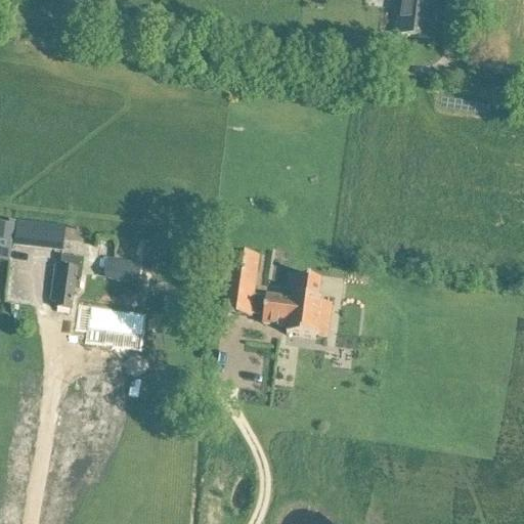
[(430,41),(434,0),(403,0),(402,10),(398,10),(396,28),(401,29),(399,38),(430,41)]
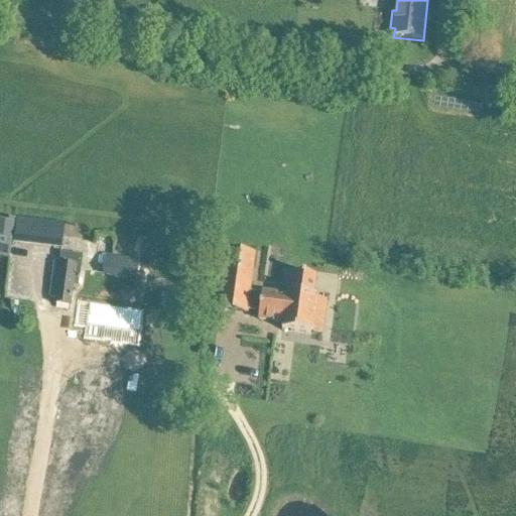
[(13,226),(0,224),(0,261),(8,262),(13,226)]
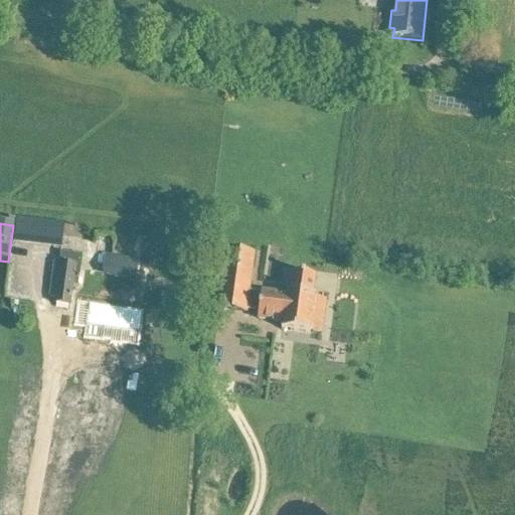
[(67,239),(68,230),(31,224),(28,242),(68,248),(69,239),(67,239)]
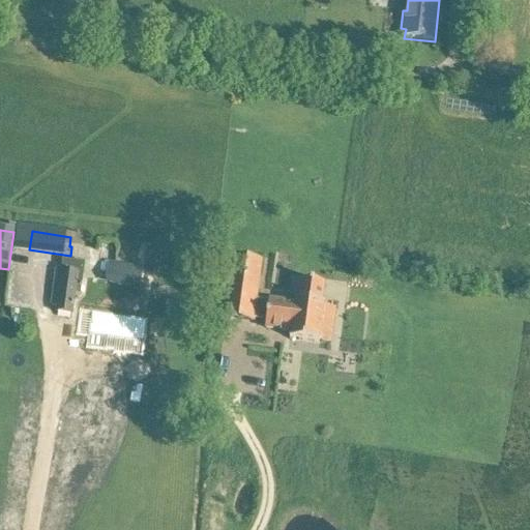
[(141,270),(128,268),(130,254),(117,253),(115,266),(108,265),(108,271),(112,271),(111,284),(139,288),(141,270)]
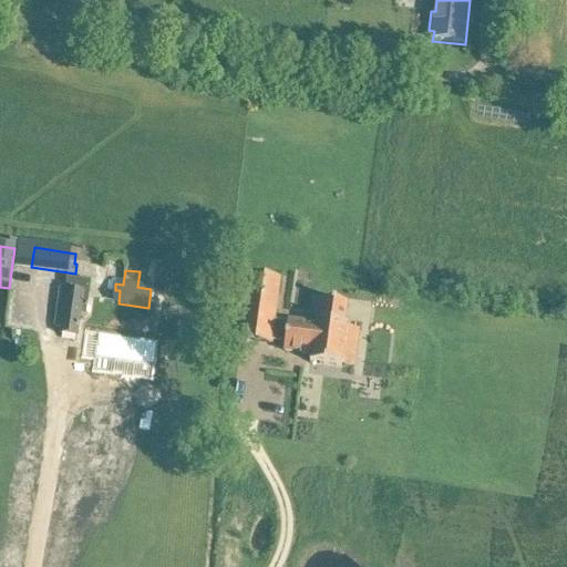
[(160,277),(156,294),(173,296),(175,279),(160,277)]
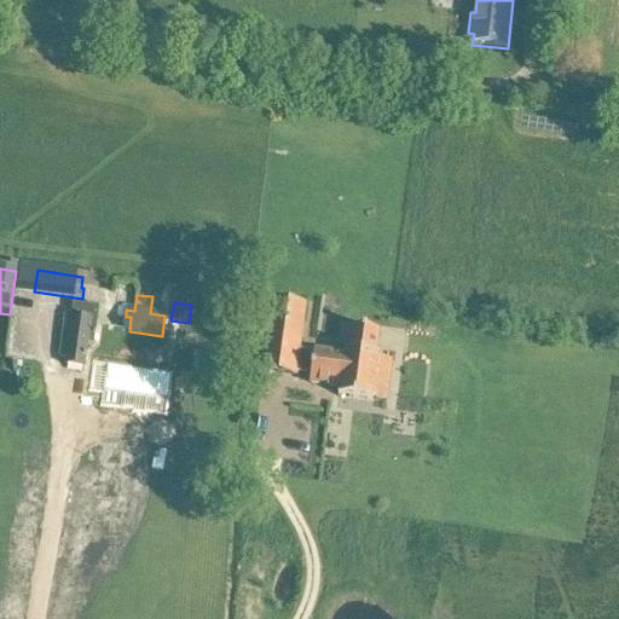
[(272,306),(264,375),(294,379),(294,376),(298,353),(299,342),(304,310),(275,306),(272,306)]
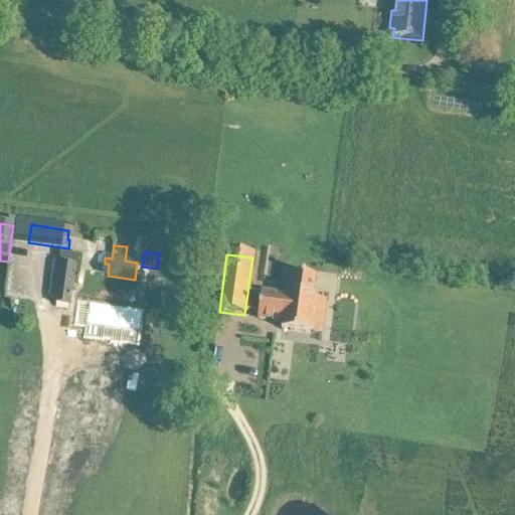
[(259,315),(258,322),(265,323),(266,318),(274,319),(274,323),(273,323),(273,324),(283,325),(282,331),(281,333),(310,336),(310,335),(310,332),(322,334),(326,303),(314,301),(314,300),(315,300),(315,299),(313,298),(315,279),(292,276),(289,295),(287,295),(286,296),(287,296),(286,299),(261,295),(261,296),(259,315)]
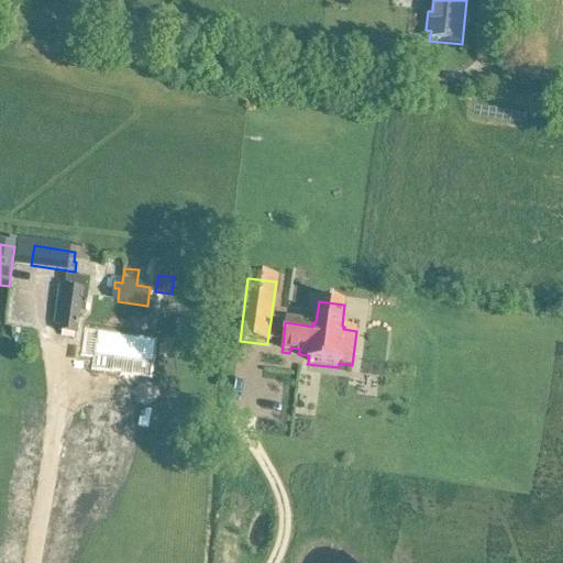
[(59,335),(56,355),(83,359),(83,355),(94,356),(91,371),(121,374),(120,376),(121,377),(122,376),(131,377),(131,378),(132,378),(132,376),(151,378),(153,362),(154,362),(154,356),(153,356),(155,340),(86,331),(88,316),(63,311),(61,328),(59,335)]
